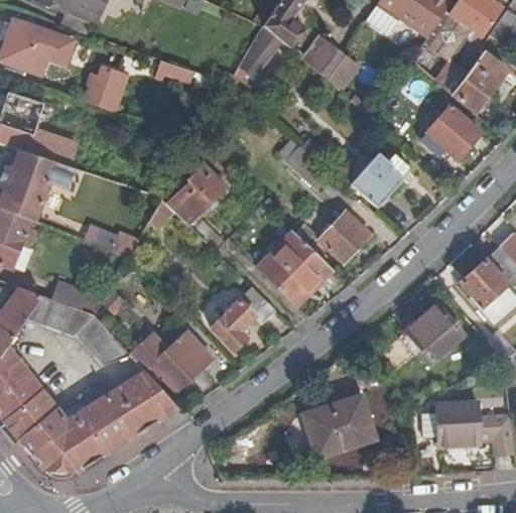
[(42,0),(67,11),(68,9),(98,22),(108,0),(42,0)]
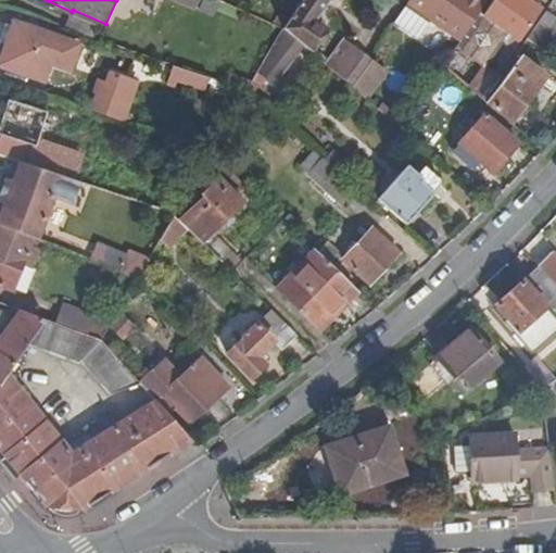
[(283,0),(281,3),(294,12),(302,0),(283,0)]
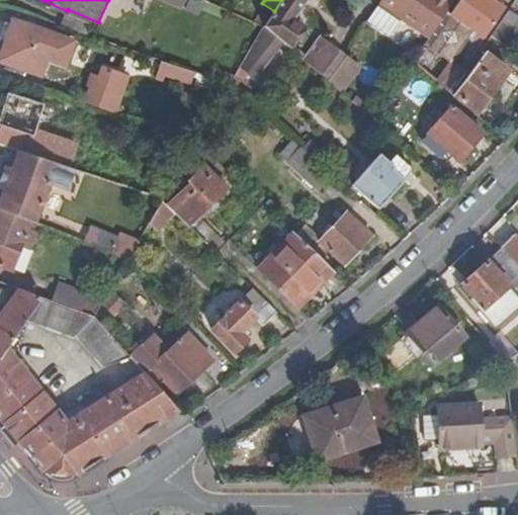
[(281,0),(274,11),(265,25),(264,26),(289,47),(304,24),(292,17),(304,0),(281,0)]
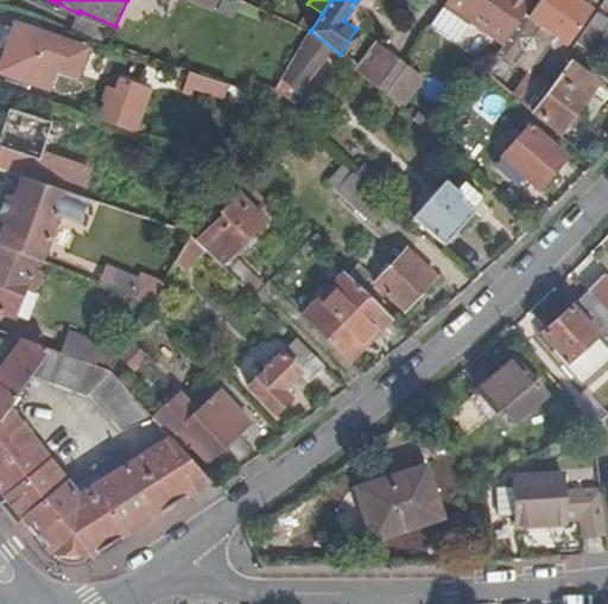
[(447,0),(426,31),(454,50),(441,70),(470,91),(483,71),(524,12),(531,1),(530,0),(447,0)]
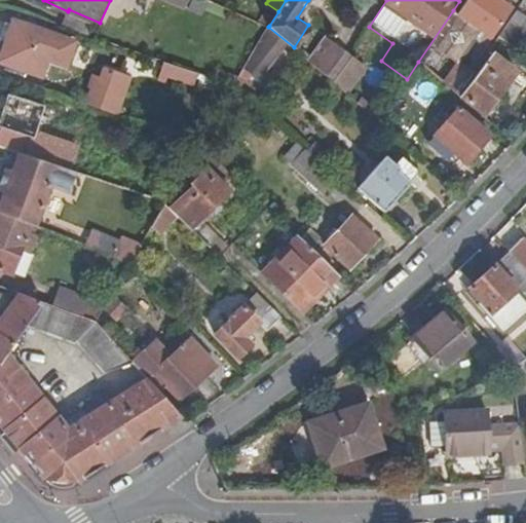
[(456,63),(464,51),(473,38),(479,29),(485,33),(482,38),(487,41),(510,7),(499,0),(465,0),(457,13),(453,10),(418,62),(457,96),(472,73),(456,63)]
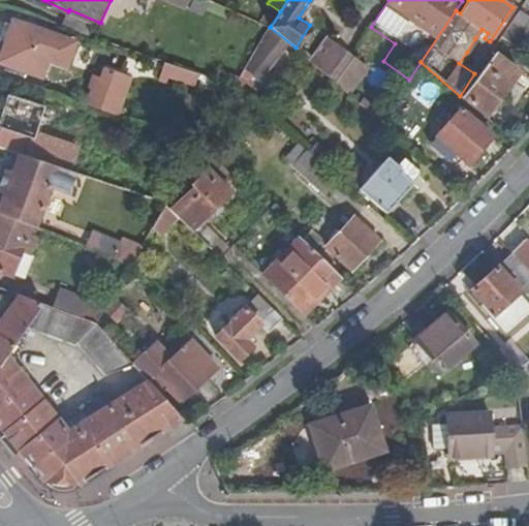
[(528,18),(519,10),(500,37),(521,52),(528,39),(528,18)]
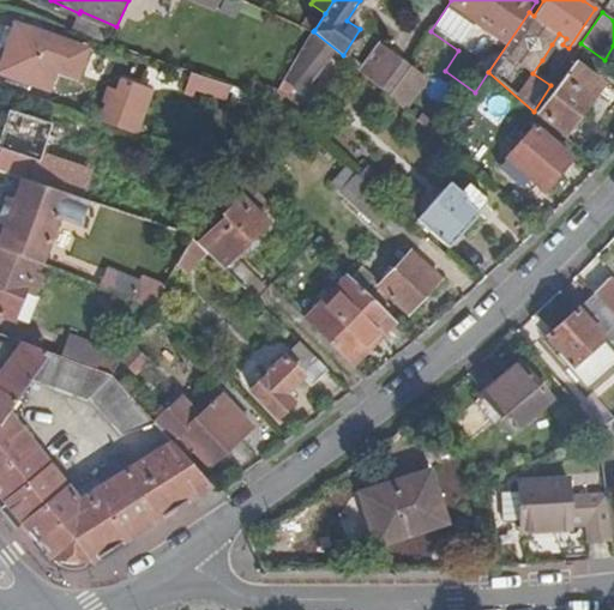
[(46,85),(53,67),(73,74),(83,48),(16,24),(0,70),(46,85)]
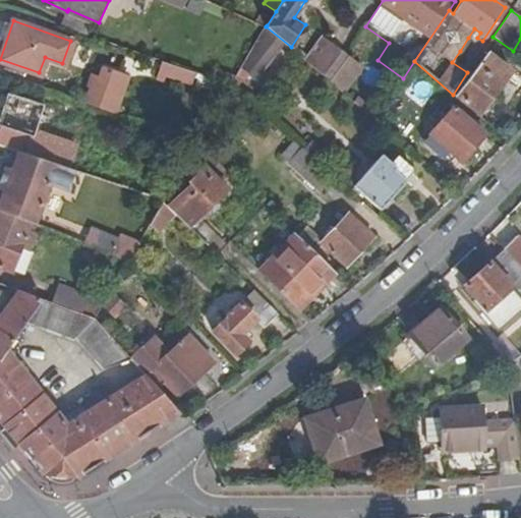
[(474,29),(468,38),(474,42),(477,38),(480,33),(474,29)]
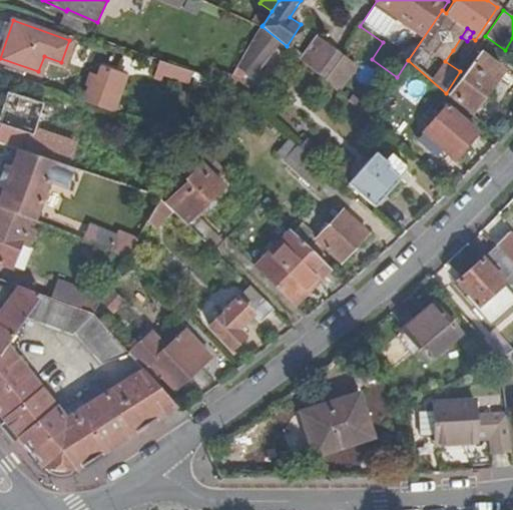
[(318,38),(301,59),(325,80),(342,57),(318,38)]
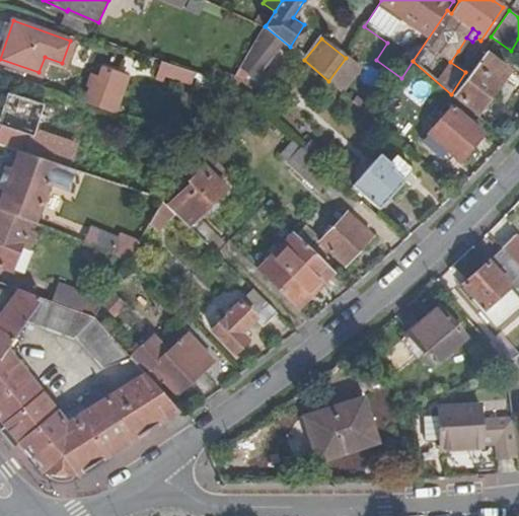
[(245,68),(256,77),(276,52),(263,43),(245,68)]
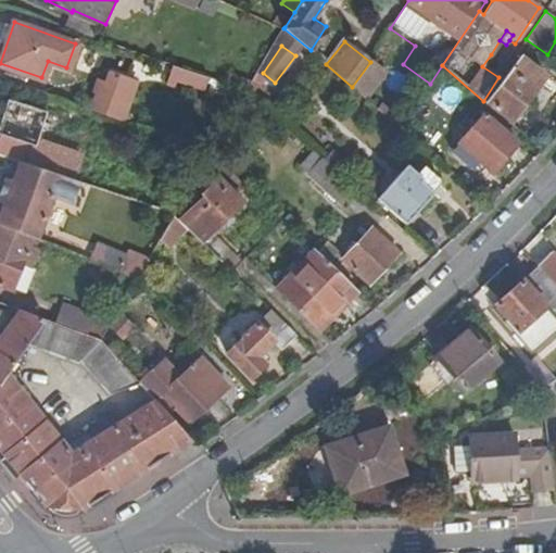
[(482,66),(498,77),(506,65),(491,54),(482,66)]
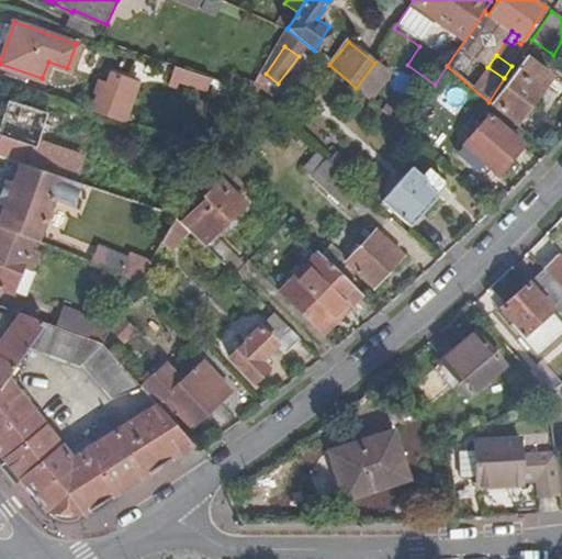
[(526,56),(492,103),(518,123),(552,77),(526,56)]
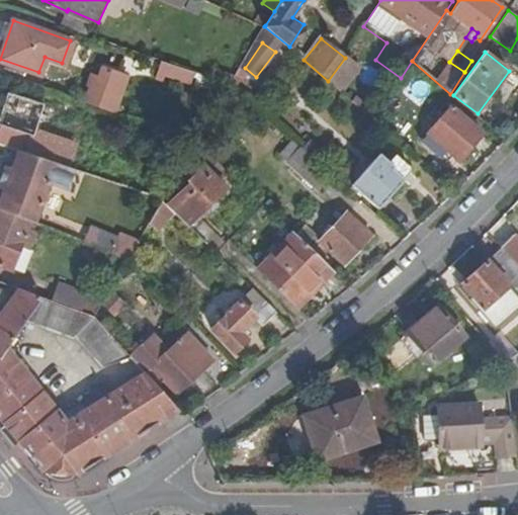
[(359,68),(345,58),(328,81),(341,92),(359,68)]
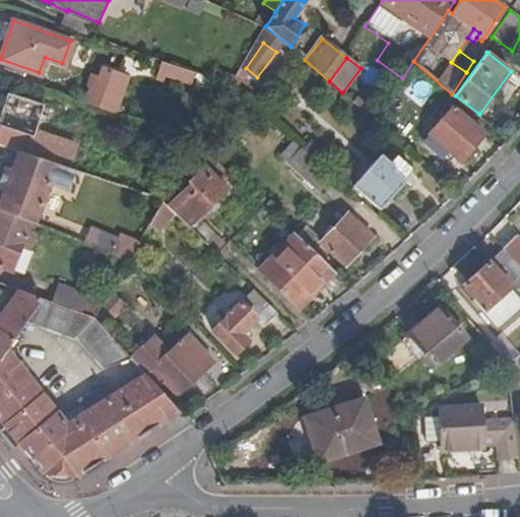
[(190,83),(195,71),(165,61),(158,78),(166,80),(168,75),(190,83)]
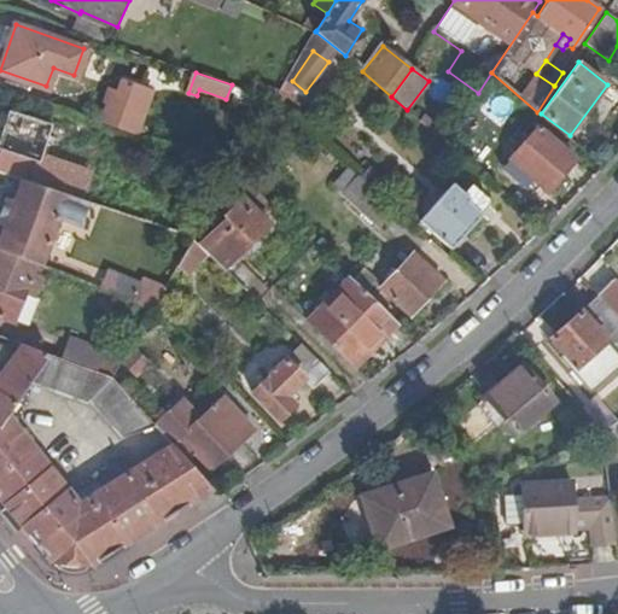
[(112,103),(109,101),(103,118),(139,130),(151,89),(121,79),(117,91),(112,103)]
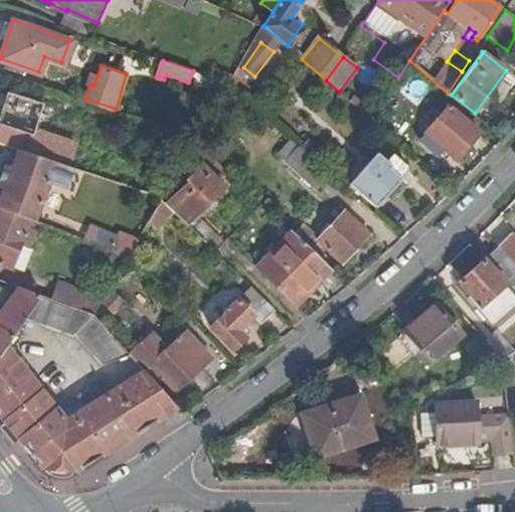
[(94,86),(98,75),(90,73),(87,83),(91,84),(94,86)]
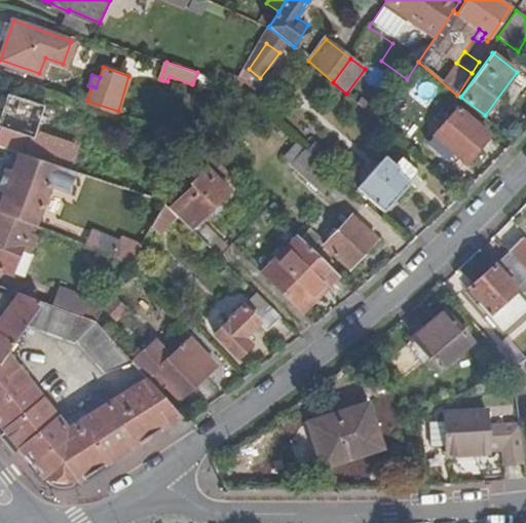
[(0,129),(0,143),(21,151),(24,152),(25,149),(69,164),(77,145),(35,131),(44,104),(7,91),(0,113),(0,125),(1,126),(0,129)]
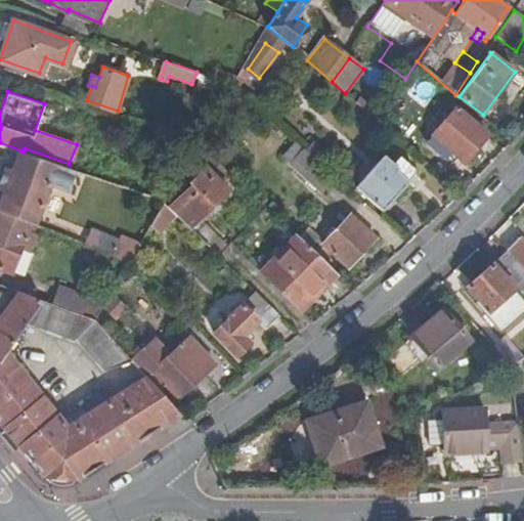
[(369,100),(363,110),(377,121),(384,112),(369,100)]
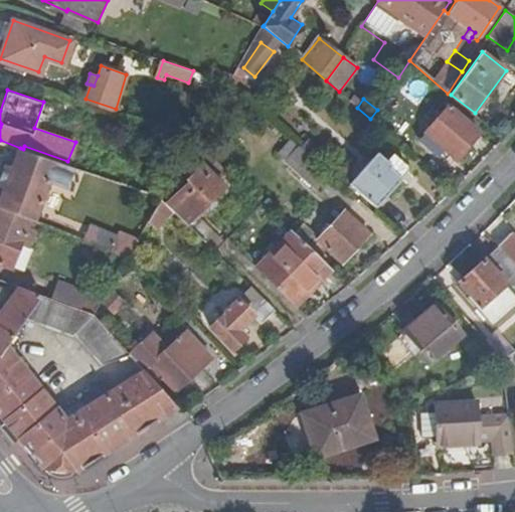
[(449,107),(441,116),(437,113),(426,125),(430,128),(418,141),(431,152),(440,144),(456,159),(478,134),(449,107)]
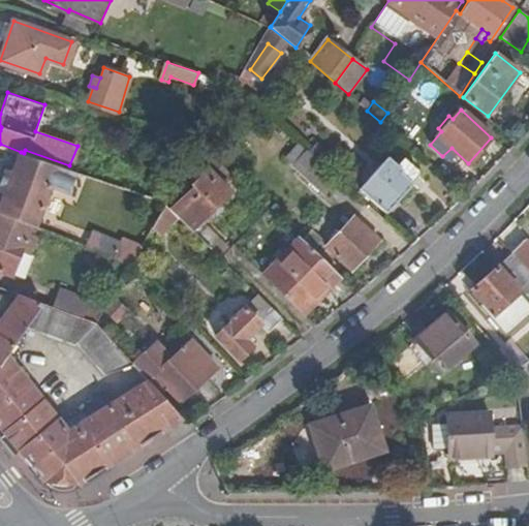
[(218,233),(210,223),(203,217),(231,189),(213,169),(220,162),(200,145),(166,204),(173,210),(181,219),(207,244),(218,233)]
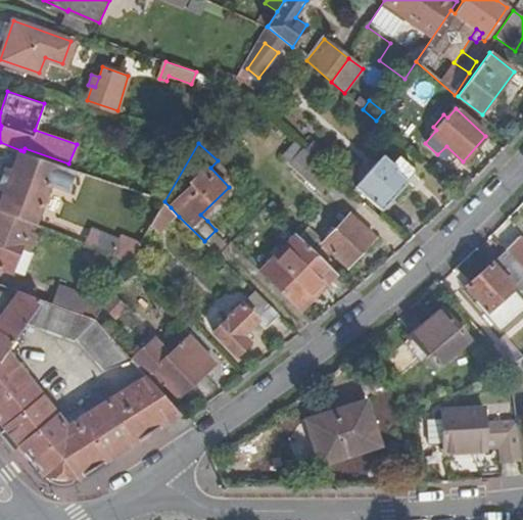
[(69,192),(77,171),(24,151),(20,150),(14,169),(6,166),(0,185),(0,187),(6,190),(0,207),(0,208),(31,221),(38,224),(52,185),(69,192)]
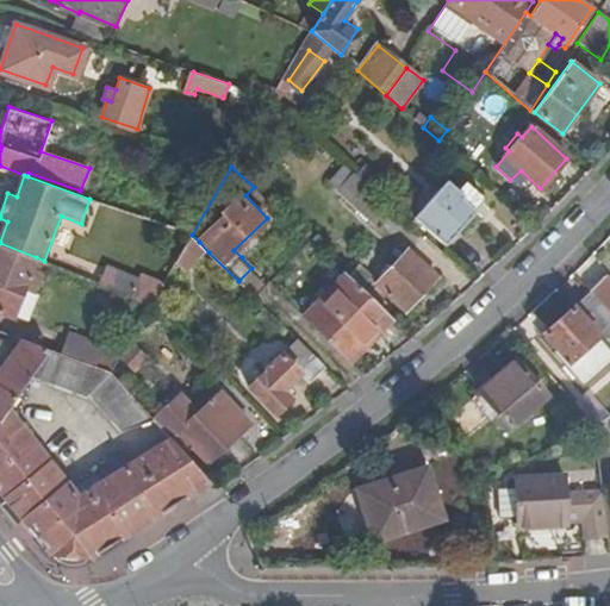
[(473,212),(470,208),(465,204),(467,200),(456,189),(446,180),(414,217),(443,244),(473,212)]
